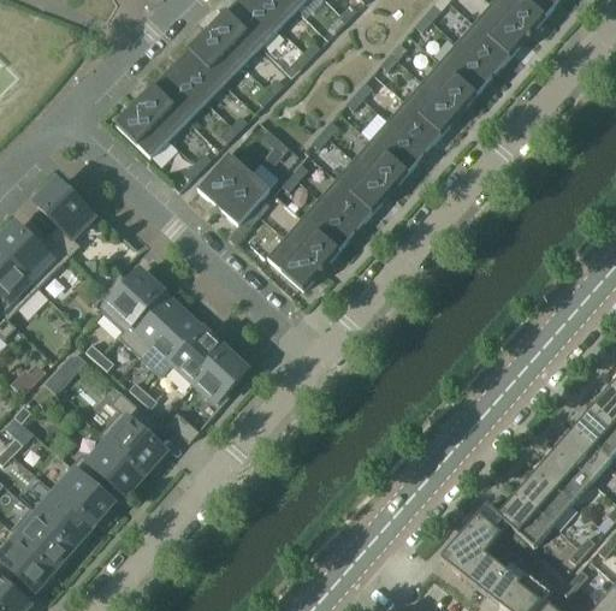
[(279,29),(249,0),(240,0),(226,13),(261,47),(279,29)]
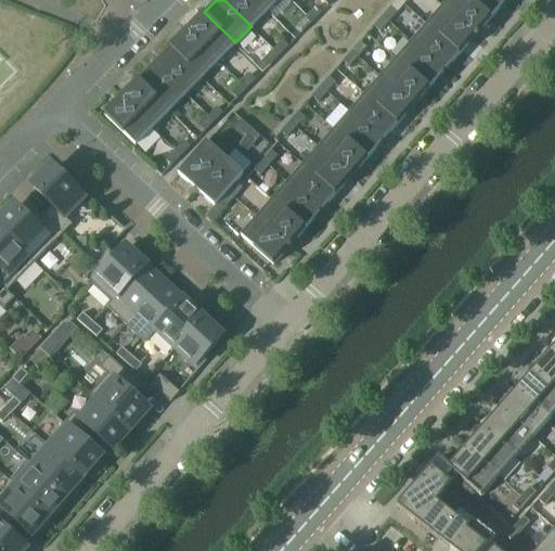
[(268,9),(258,0),(224,0),(252,26),(268,9)]
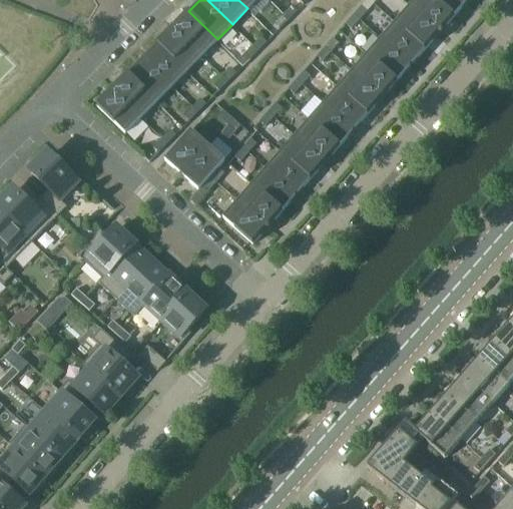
[(238,0),(247,8),(254,0),(238,0)]
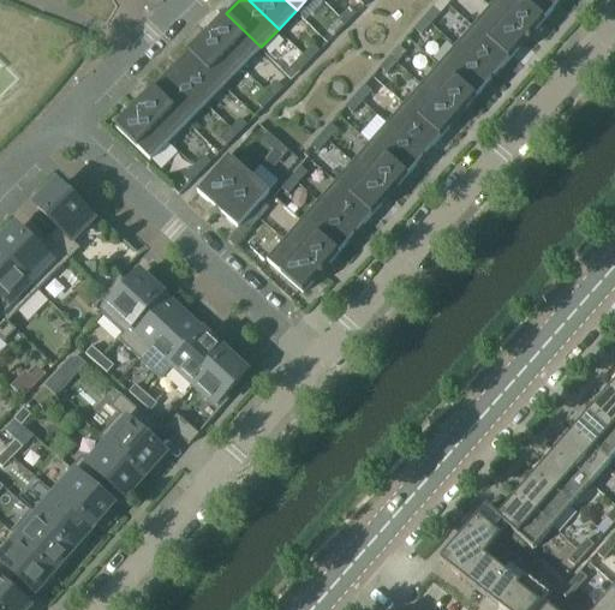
[(495,0),(490,6),(526,37),(544,18),(524,0),(495,0)]
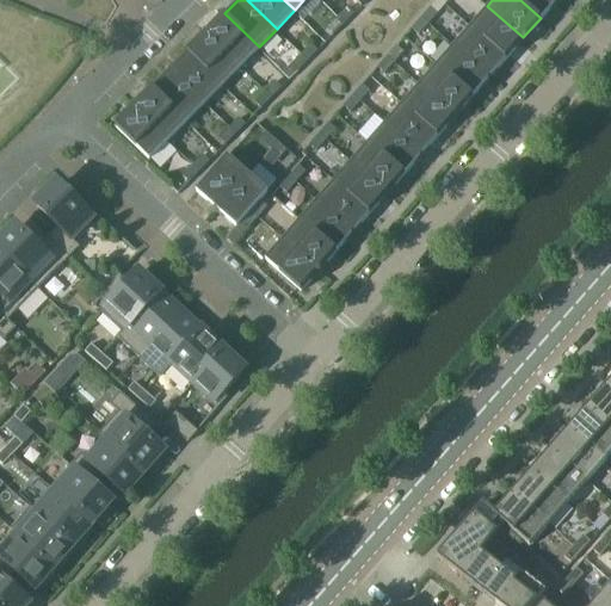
[(520,0),(541,18),(556,0),(520,0)]
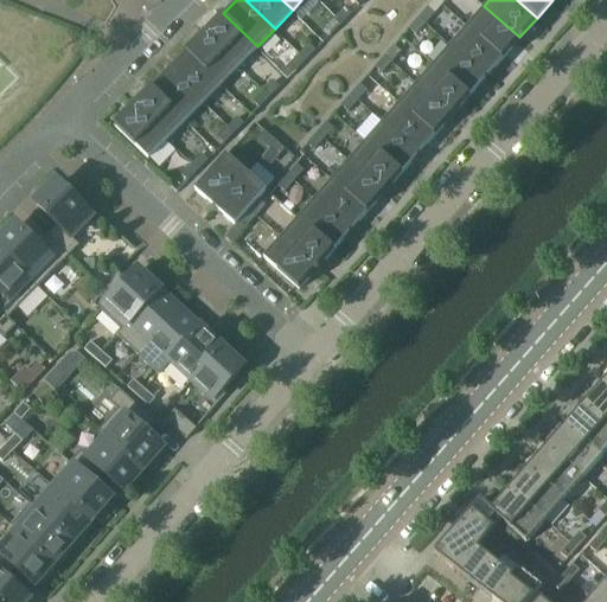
[(342,21),(351,12),(344,5),(334,15),(342,21)]
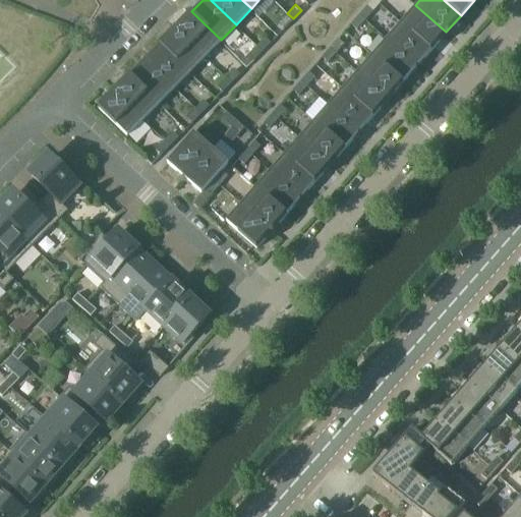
[(367,4),(359,13),(365,18),(373,9),(367,4)]
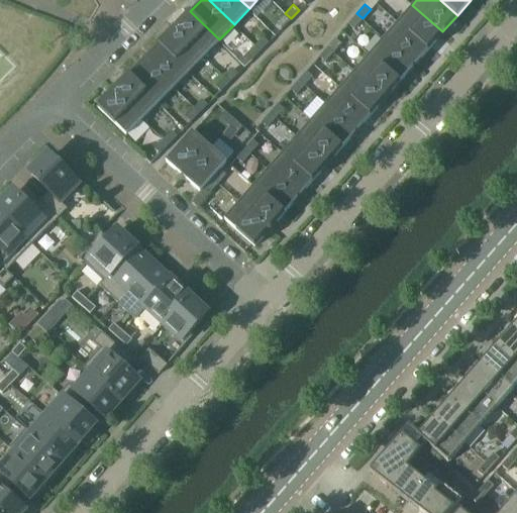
[(442,31),(412,5),(398,21),(428,47),(442,31)]
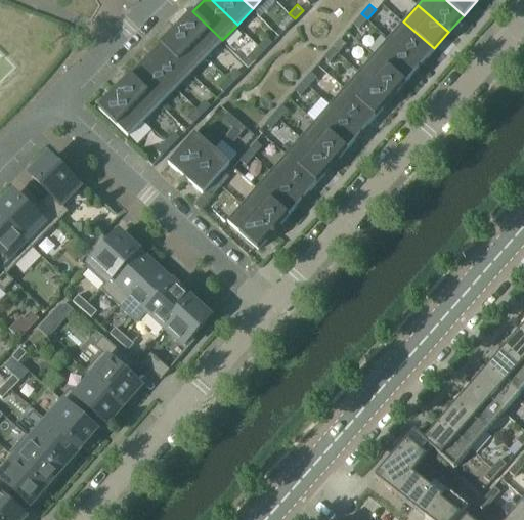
[(222,40),(192,11),(177,28),(206,56),(222,40)]
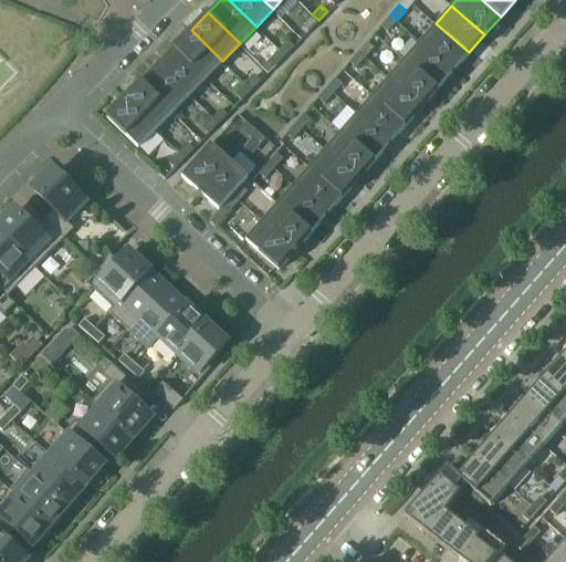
[(308,30),(318,20),(312,14),(303,23),(308,30)]
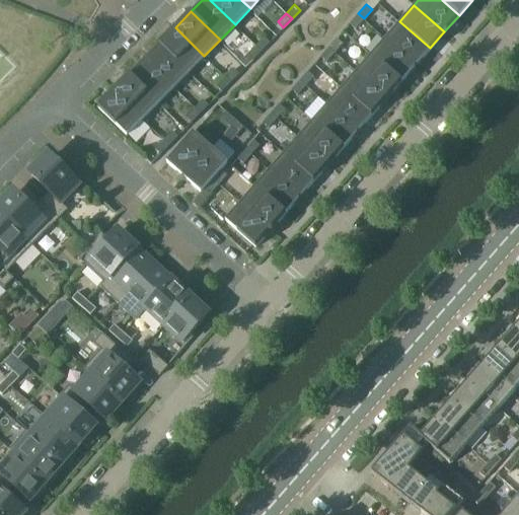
[(356,27),(364,18),(358,13),(350,22),(356,27)]
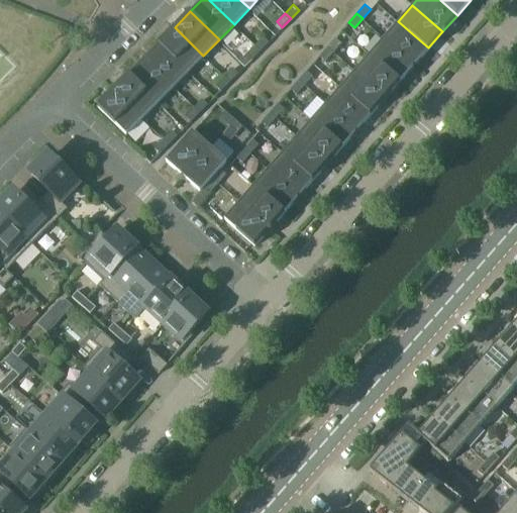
[(428,47),(398,21),(384,37),(414,64),(428,47)]
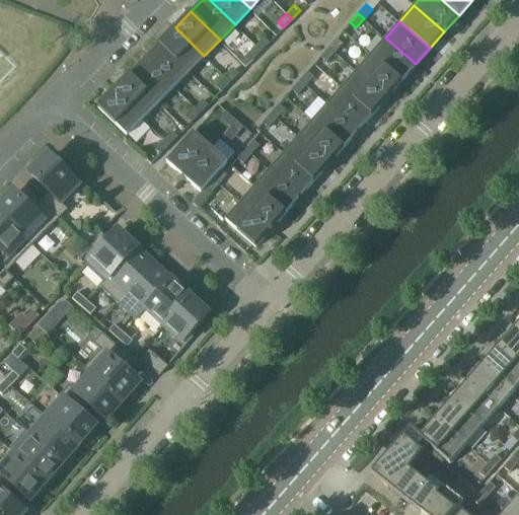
[(204,56),(175,27),(160,43),(189,71),(204,56)]
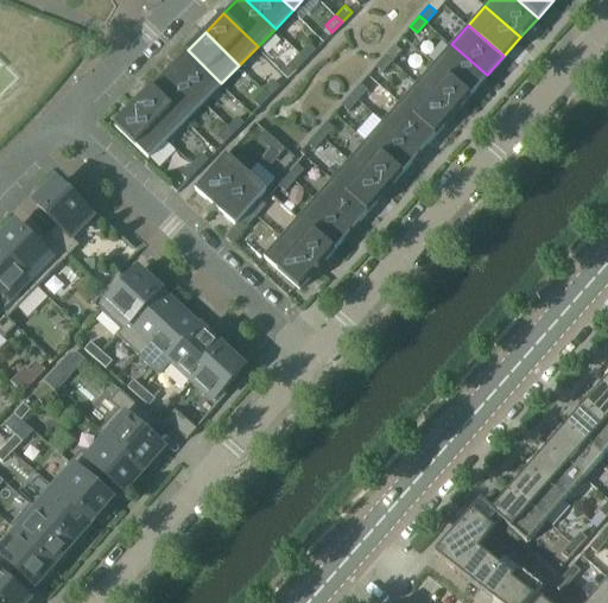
[(306,58),(316,49),(309,42),(299,52),(306,58)]
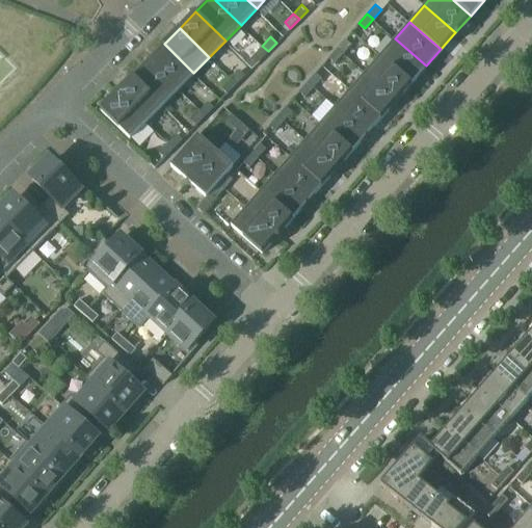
[(343,53),(351,44),(345,37),(337,47),(343,53)]
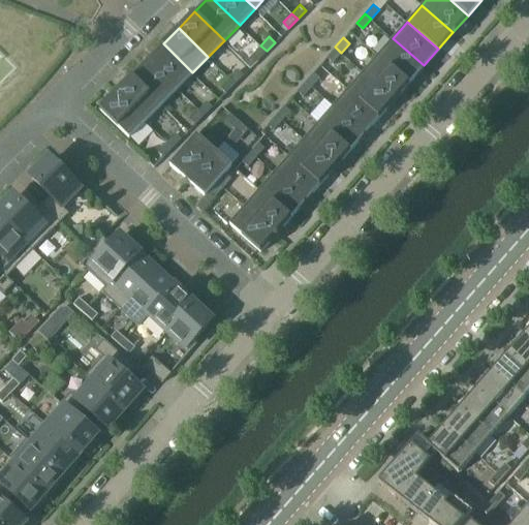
[(378,55),(408,83),(424,65),(393,38),(378,55)]
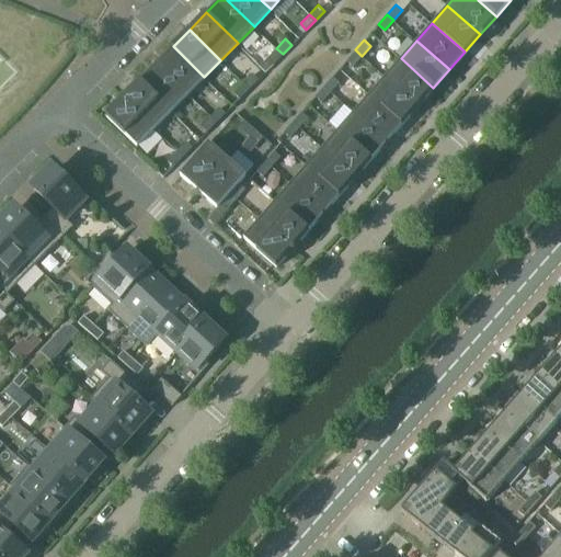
[(157,64),(187,94),(204,77),(173,46),(157,64)]
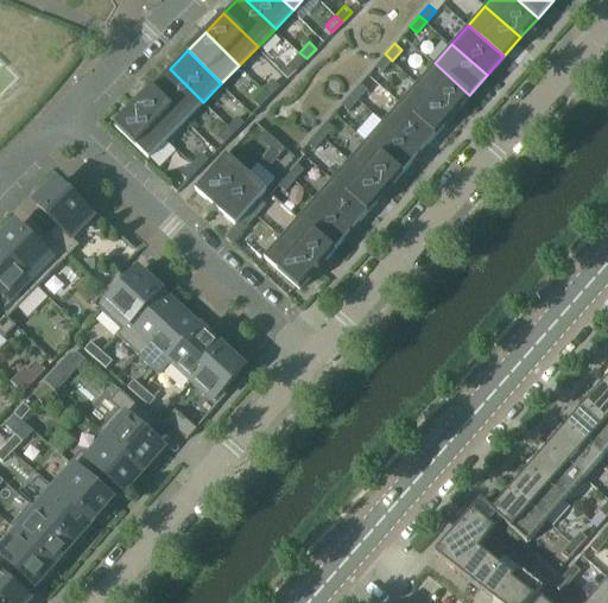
[(299,52),(289,62),(296,69),(306,58),(299,52)]
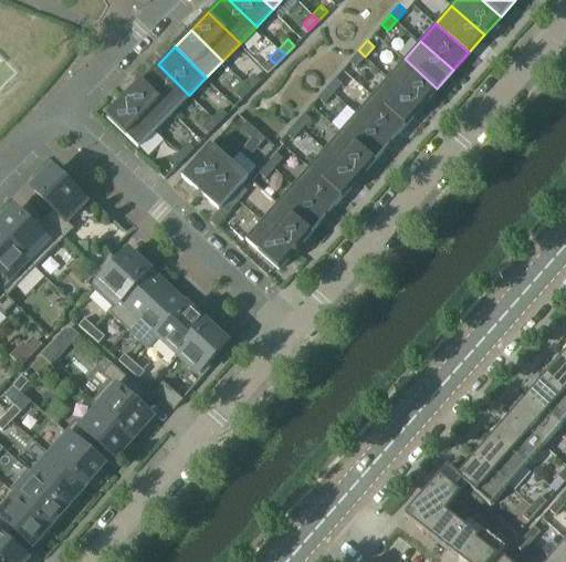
[(356,66),(365,56),(358,50),(349,61),(356,66)]
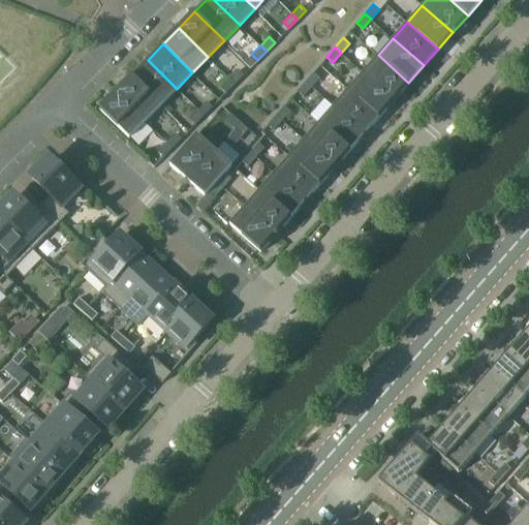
[(363,71),(394,99),(408,83),(378,55),(363,71)]
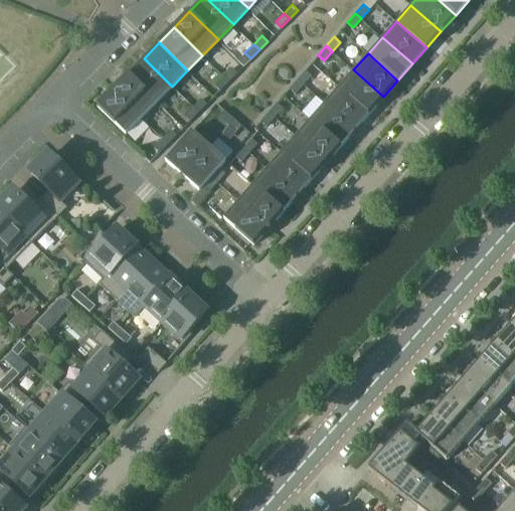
[(129,73),(157,102),(172,87),(144,58),(129,73)]
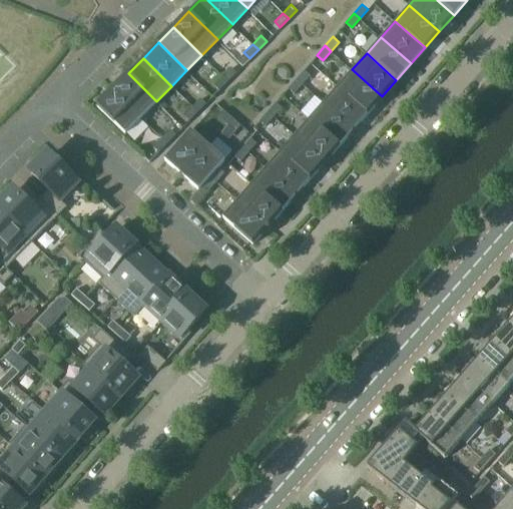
[(230,66),(222,75),(227,80),(236,72),(230,66)]
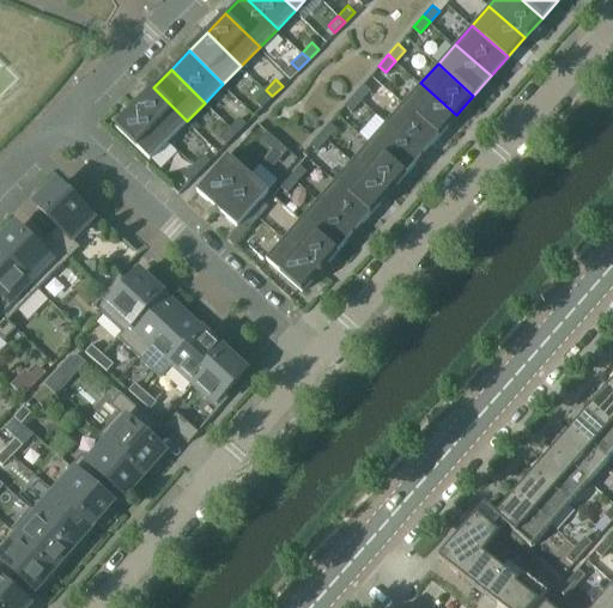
[(363,83),(353,93),(360,99),(370,89),(363,83)]
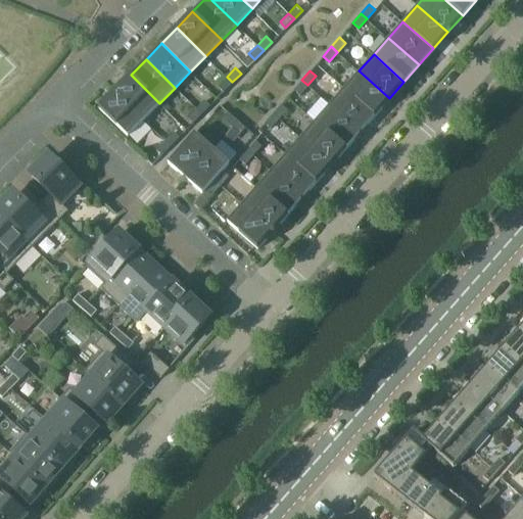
[(389,98),(359,71),(344,88),(375,114),(389,98)]
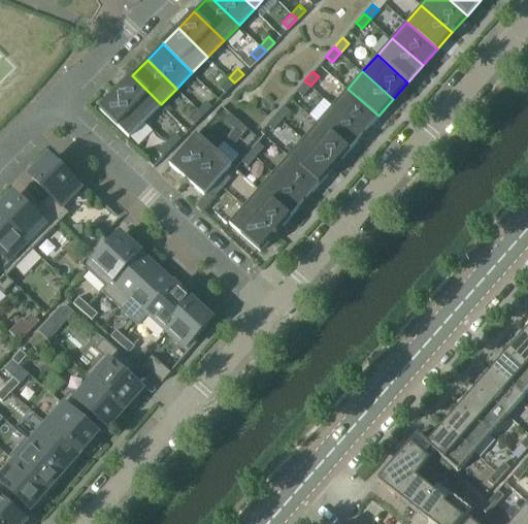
[(161,104),(132,75),(116,91),(145,120),(161,104)]
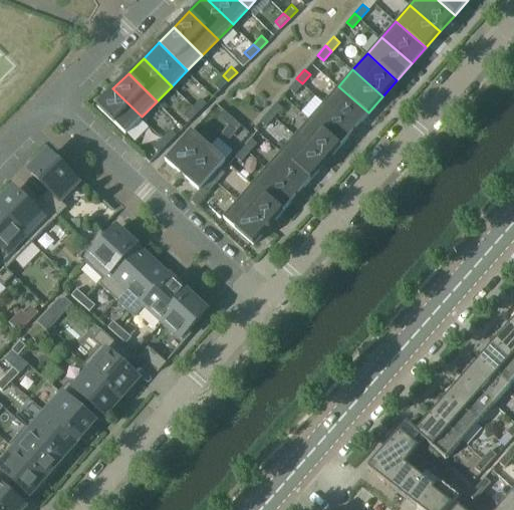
[(220,89),(228,80),(223,75),(214,83),(220,89)]
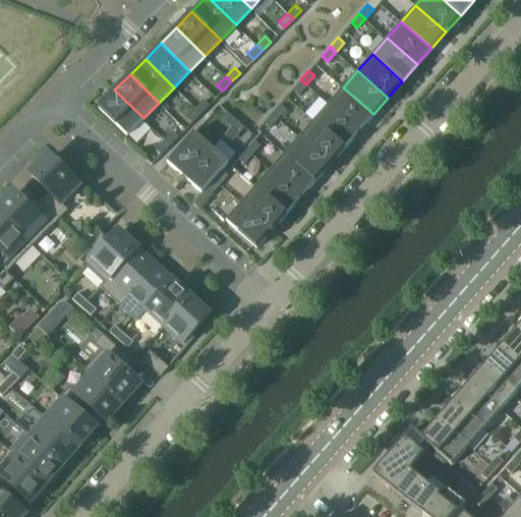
[(298,94),(306,84),(300,79),(292,89),(298,94)]
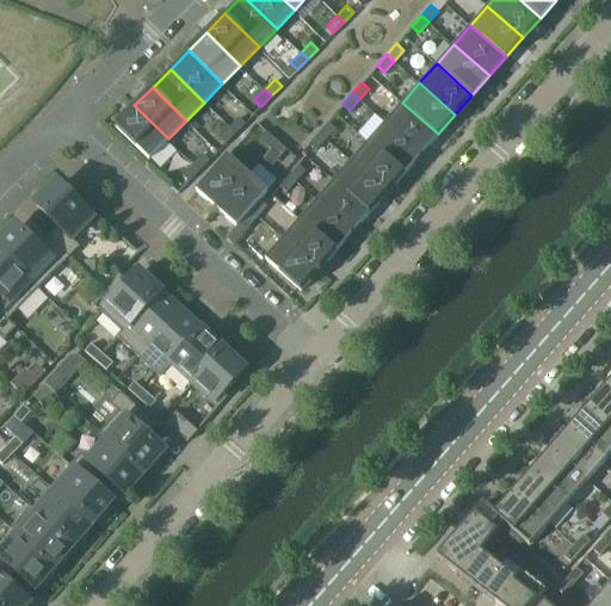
[(386,122),(420,153),(438,134),(402,103),(386,122)]
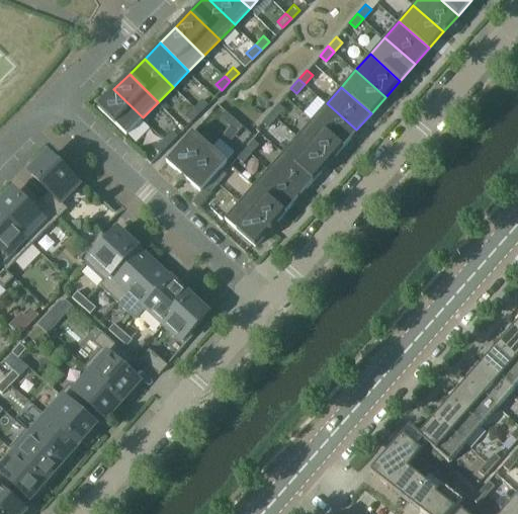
[(98,105),(126,134),(143,117),(113,89),(98,105)]
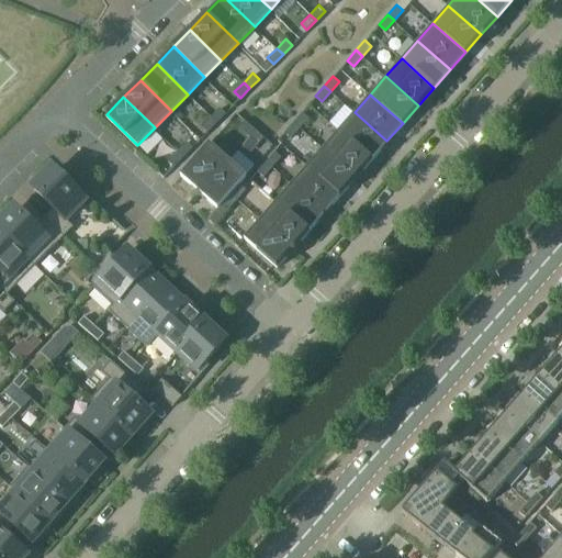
[(216,122),(226,112),(220,107),(210,115),(216,122)]
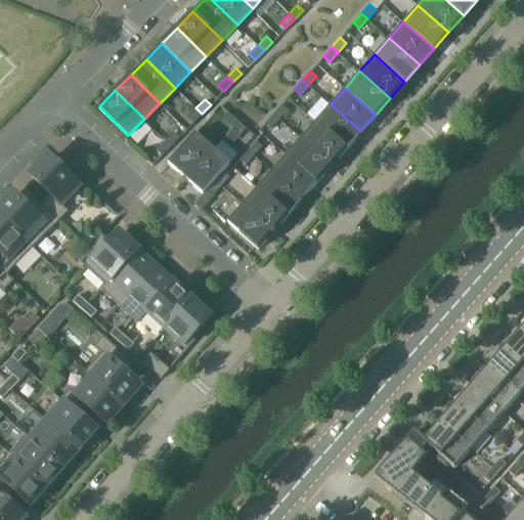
[(281,103),(273,113),(279,119),(288,109),(281,103)]
